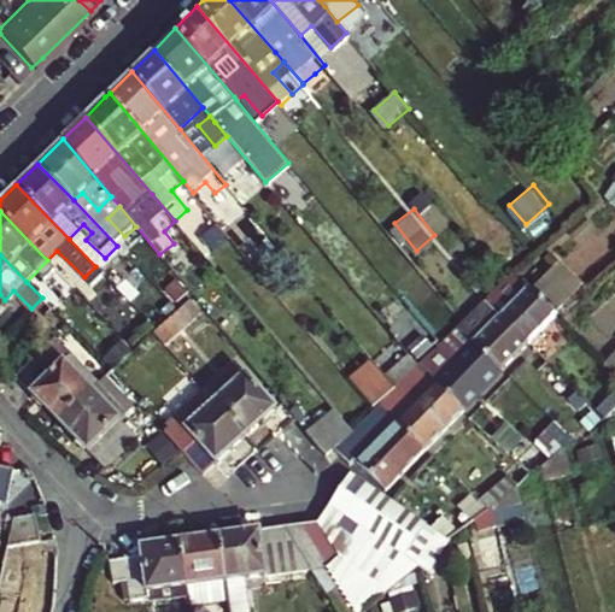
[(557,260),(533,286),(556,306),(579,283),(557,260)]
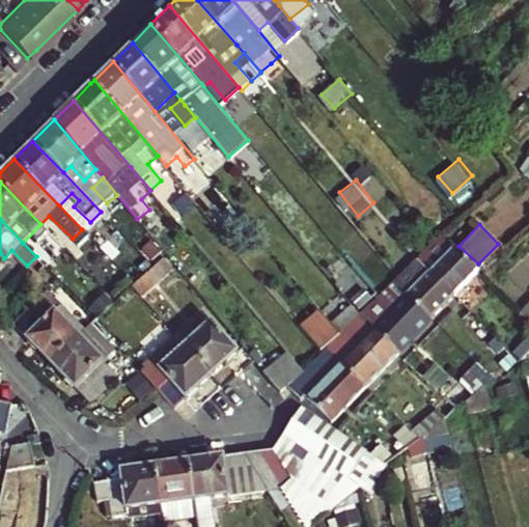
[(63,247),(48,231),(38,241),(54,256),(63,247)]
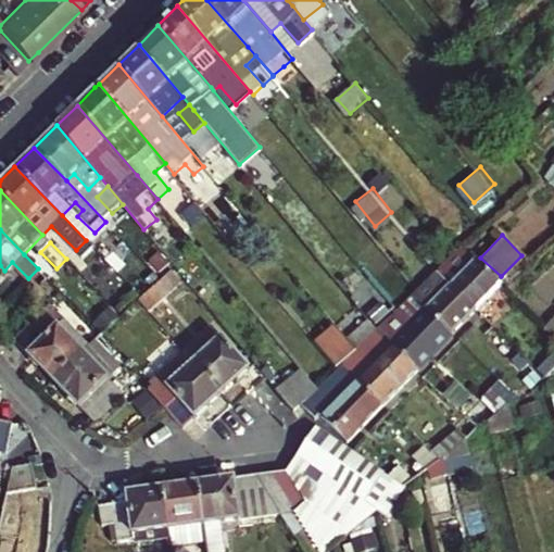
[(454,250),(443,262),(456,274),(452,279),(445,274),(442,277),(474,308),(499,281),(460,245),(454,250)]
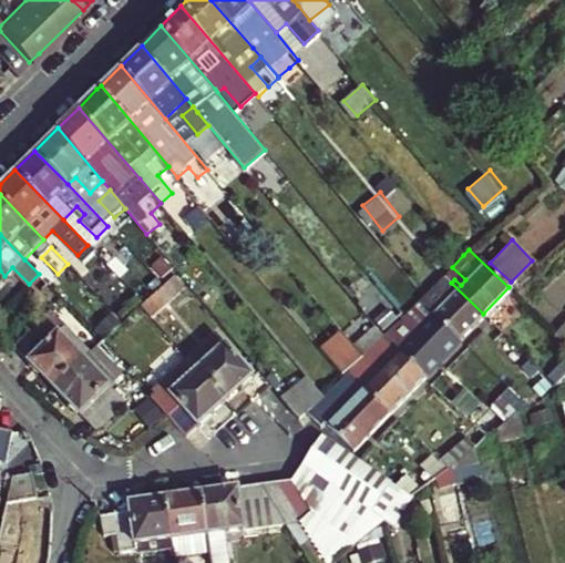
[(439,290),(424,306),(459,339),(483,314),(451,283),(447,287),(453,294),(448,299),(439,290)]
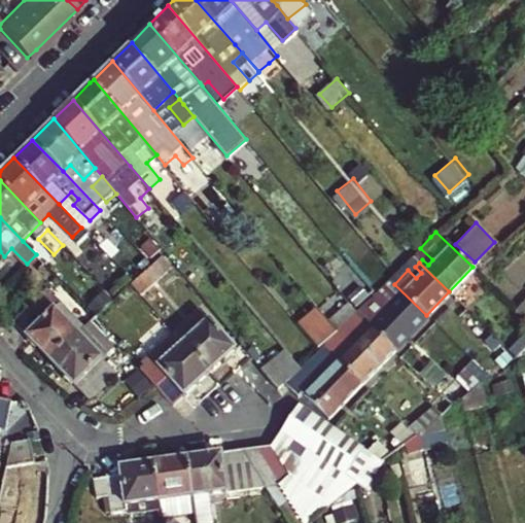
[(358,311),(356,313),(393,349),(426,315),(394,284),(389,279),(376,292),(358,311)]
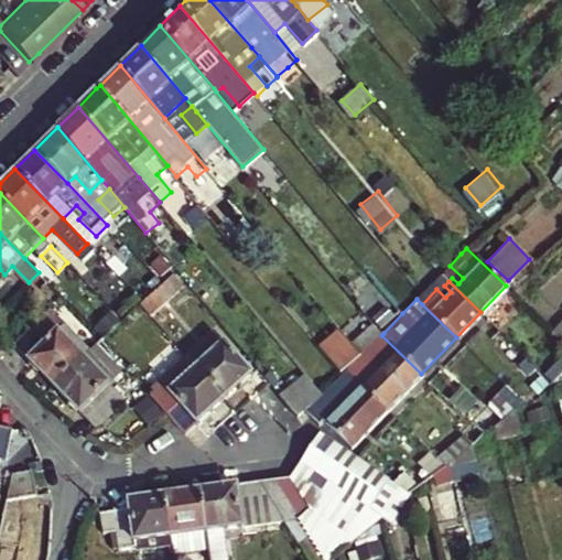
[(42,315),(13,343),(53,383),(73,363),(80,354),(42,315)]
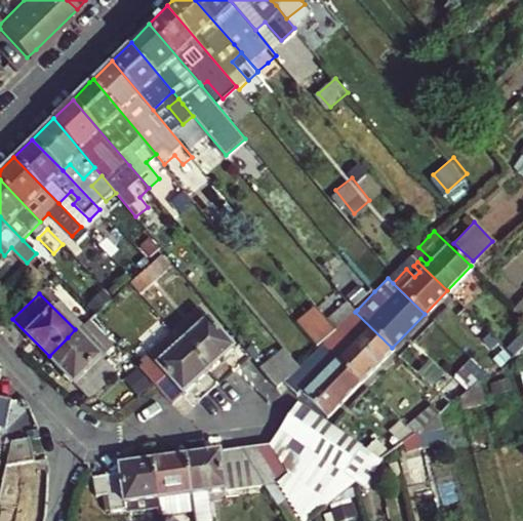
[(202,308),(175,331),(207,368),(234,344),(202,308)]
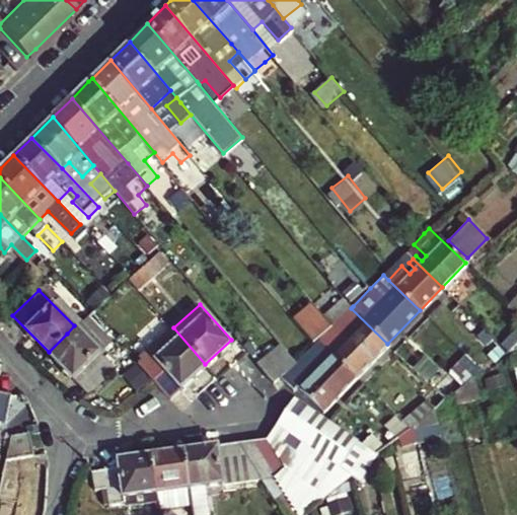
[(387,344),(351,308),(334,325),(318,341),(355,376),(387,344)]
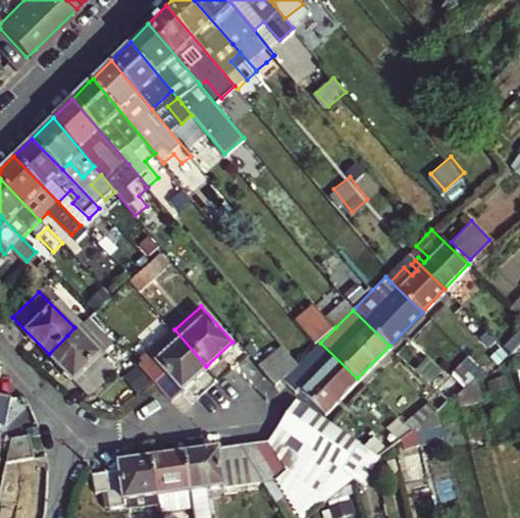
[(112,342),(87,315),(74,327),(67,335),(49,354),(87,393),(114,367),(100,353),(112,342)]
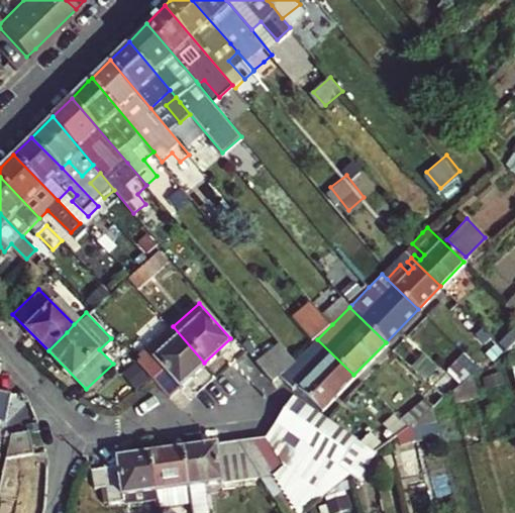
[(173,326),(139,355),(135,358),(151,377),(168,395),(204,363),(173,326)]
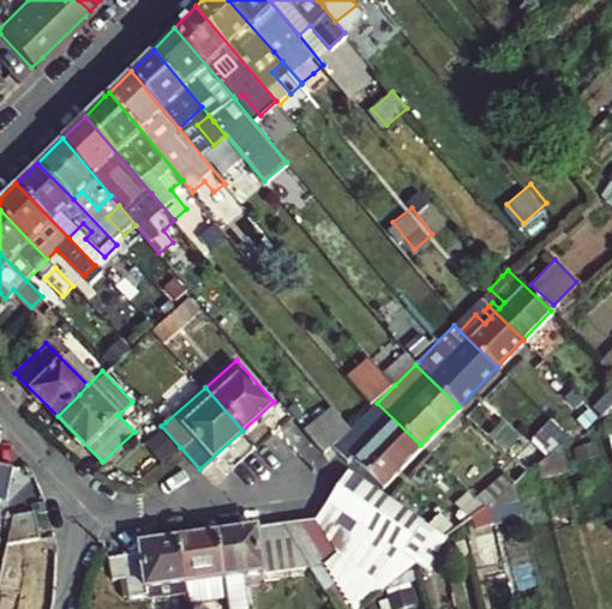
[(420,445),(377,403),(373,408),(352,429),(336,445),(334,447),(347,460),(352,456),(382,486),(420,445)]
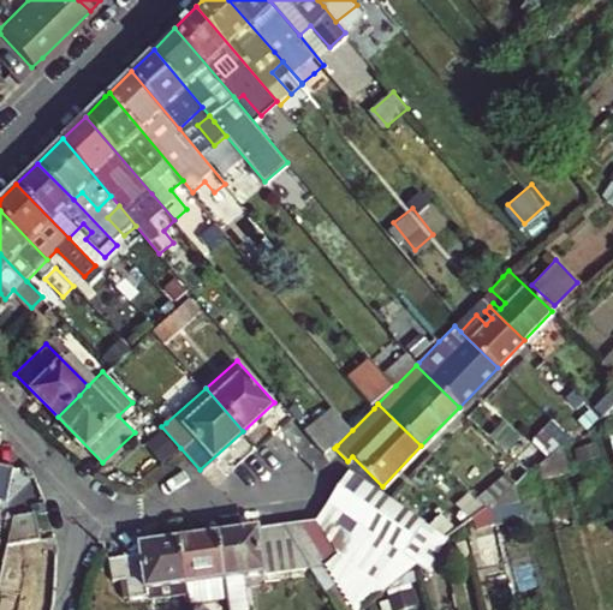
[(333,406),(305,429),(328,456),(334,448),(337,446),(352,430),(333,406)]
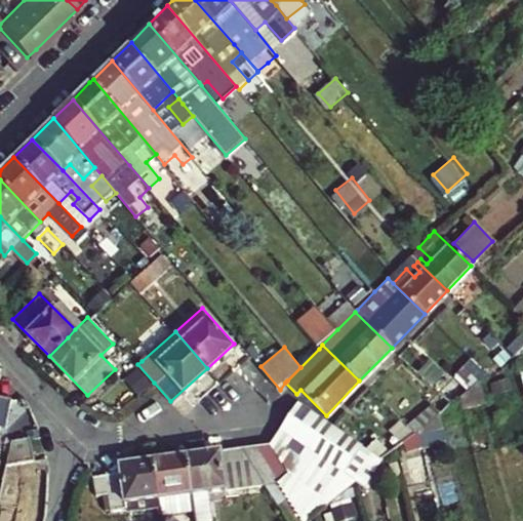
[(0,421),(4,422),(9,396),(0,394),(0,421)]
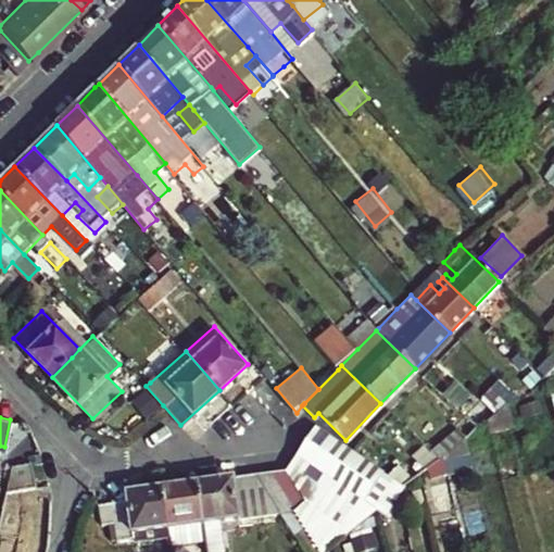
[(382,472),(314,425),(286,467),(307,500),(294,509),(305,526),(322,515),(345,532),(374,511),(376,509),(385,514),(399,490),(379,476),(382,472)]
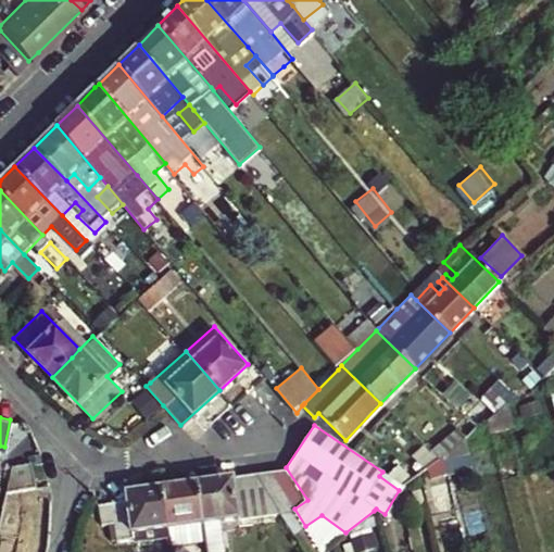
[(404,486),(423,472),(438,459),(422,443),(385,473),(404,486)]
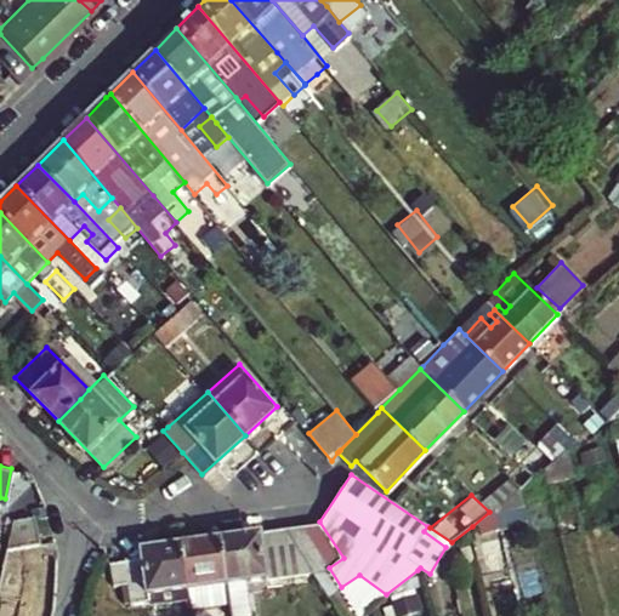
[(11,520),(5,548),(39,542),(34,517),(11,520)]
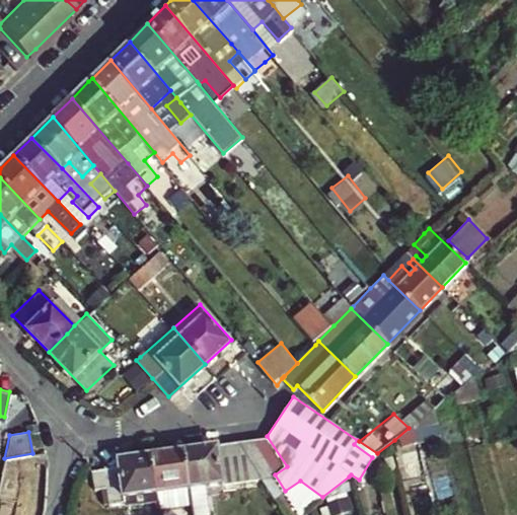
[(287,466),(267,436),(251,438),(275,474),(287,466)]
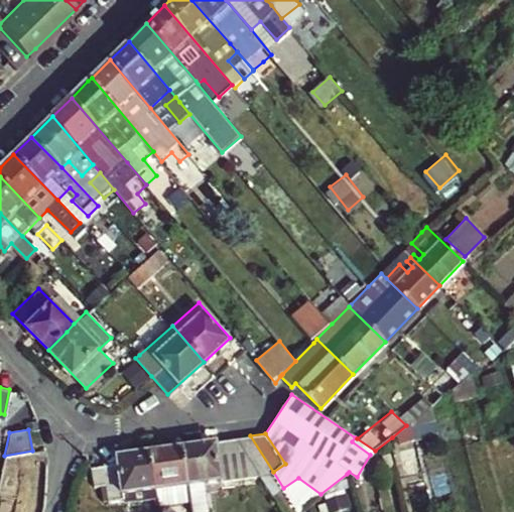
[(273,472),(250,435),(236,437),(258,474),(272,495),(283,488),(273,472)]
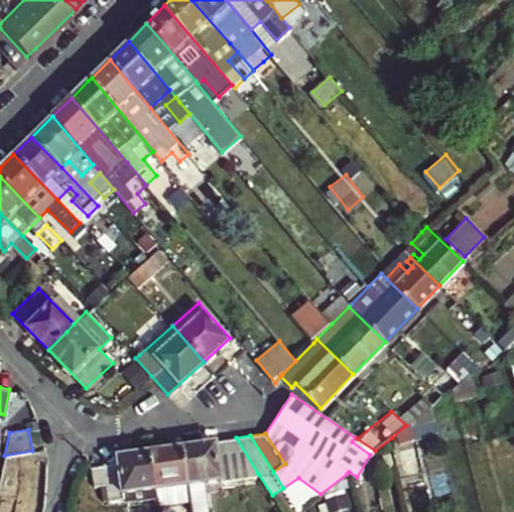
[(180,445),(186,483),(188,501),(190,511),(200,511),(208,511),(204,482),(258,474),(236,437),(180,445)]
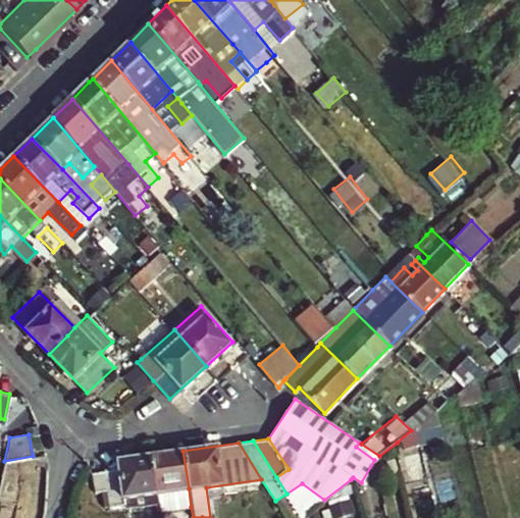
[(191,507),(189,488),(183,451),(150,456),(155,494),(157,506),(158,512),(191,507)]
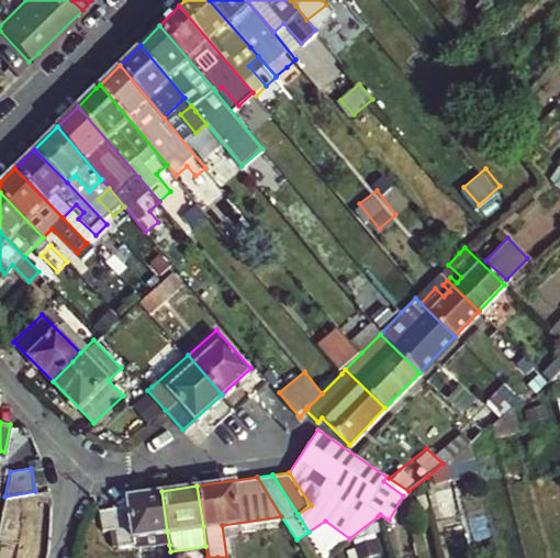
[(138,548),(169,545),(167,532),(161,491),(126,495),(127,504),(97,509),(100,531),(113,529),(115,546),(133,544),(138,548)]
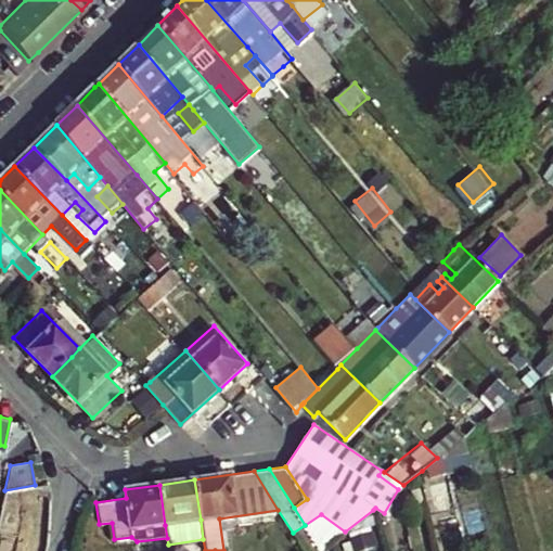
[(0,550),(5,550),(12,526),(0,523),(0,550)]
